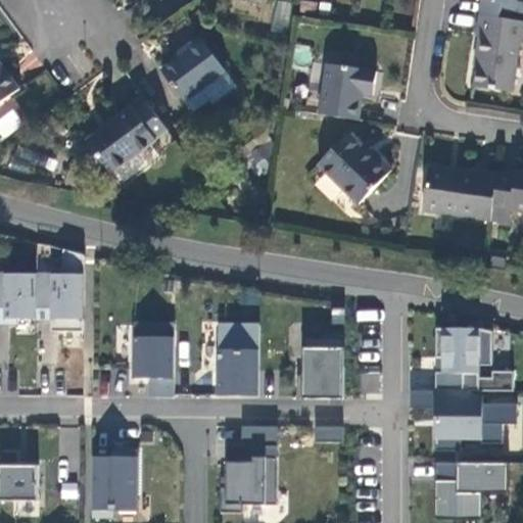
[(287,31),(291,3),(276,0),(271,28),(287,31)]
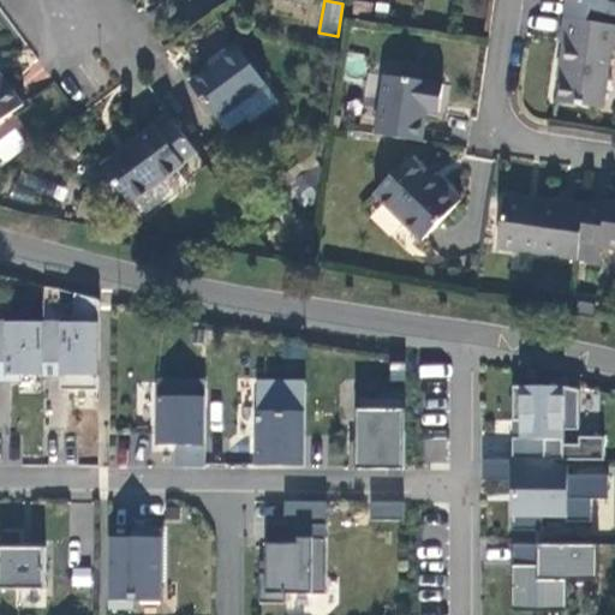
[(614,0),(585,0),(586,0),(583,21),(614,25),(614,0)]
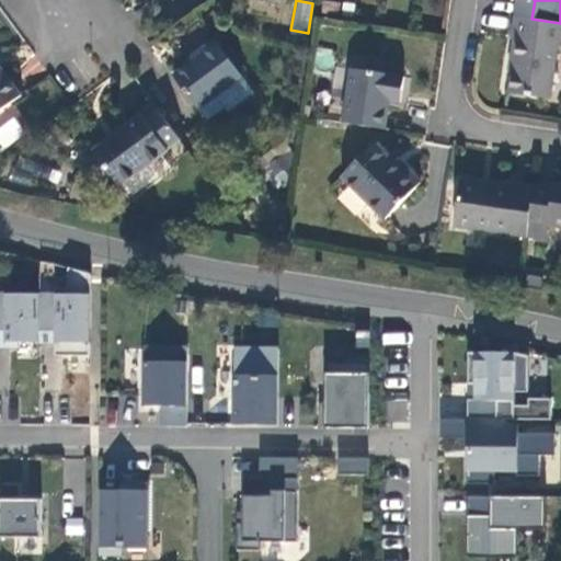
[(321,3),(320,14),(347,18),(348,7),(321,3)]
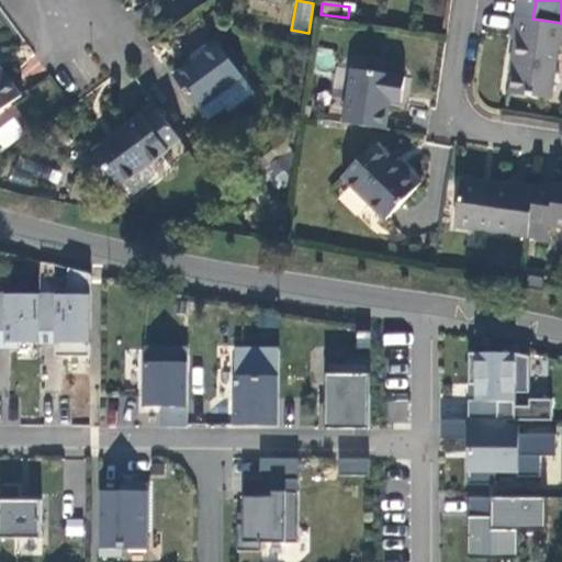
[(561,23),(532,19),(529,42),(531,42),(529,62),(531,63),(527,96),(561,100),(561,23)]
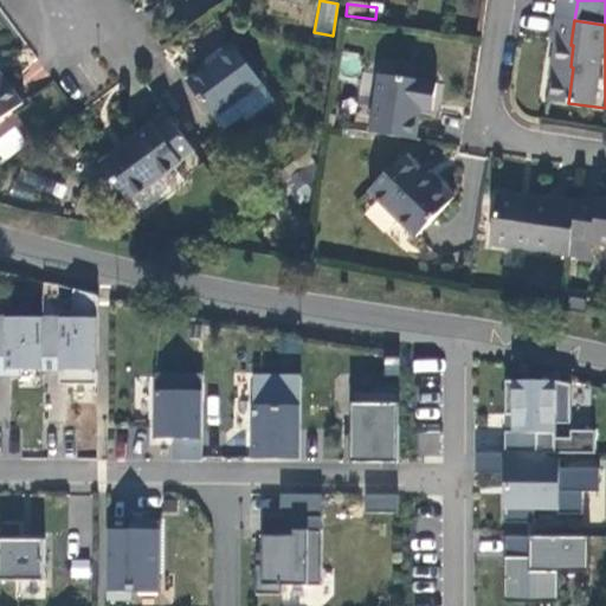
[(188,84),(214,120),(263,85),(233,45),(216,58),(218,62),(188,84)]
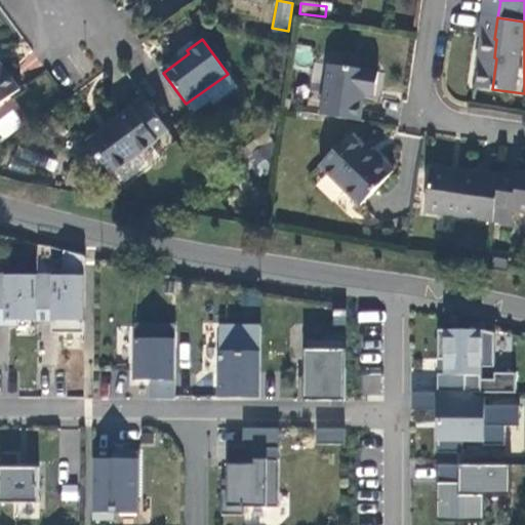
[(0,105),(21,90),(0,63),(0,105)]
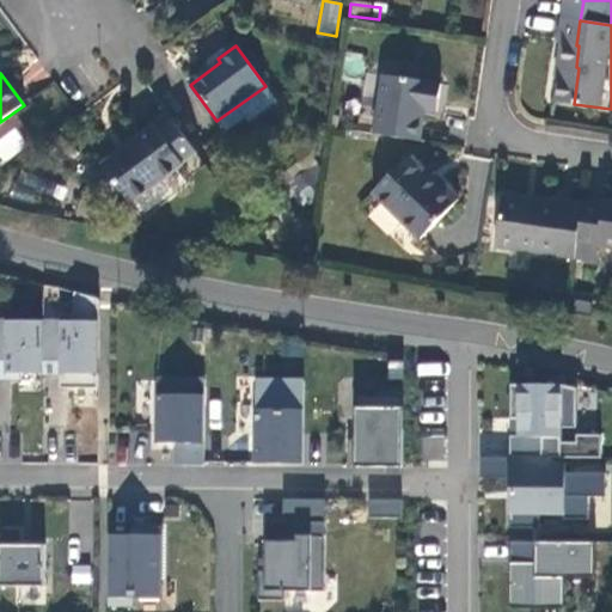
[(375,134),(420,141),(424,109),(438,111),(441,85),(384,75),(375,134)]
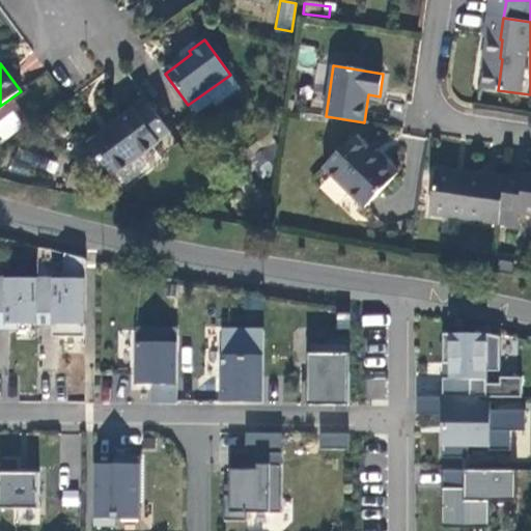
[(171,133),(149,104),(137,113),(134,109),(88,142),(113,177),(159,143),(171,133)]
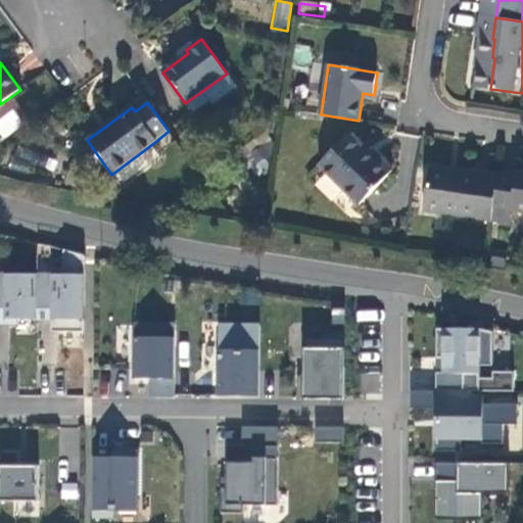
[(320,165),(360,205),(393,172),(376,154),(372,158),(349,136),(320,165)]
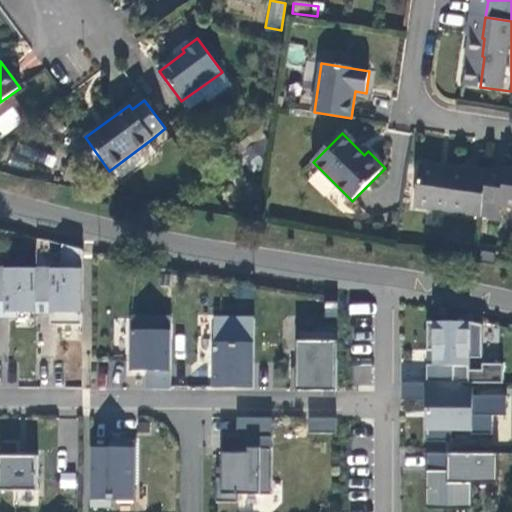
[(481,216),(488,169),(471,167),(470,172),(420,164),(414,206),(481,216)]
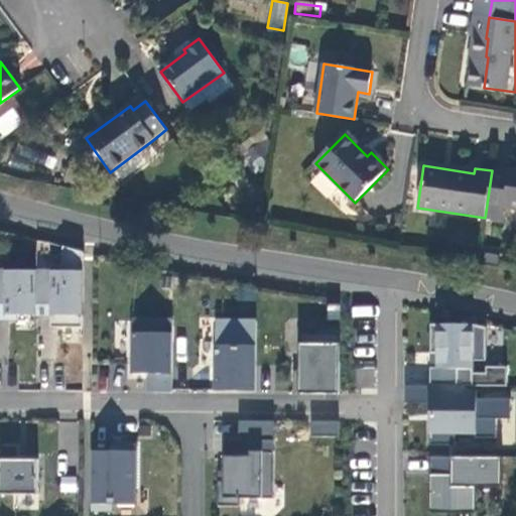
[(515,173),(492,170),(485,218),(503,220),(505,207),(515,208),(515,173)]
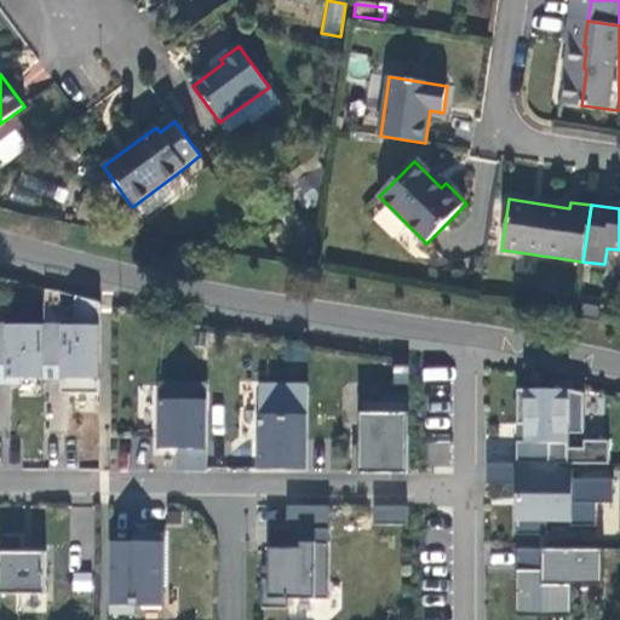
[(99,394),(101,300),(76,300),(76,327),(0,325),(0,377),(76,379),(76,394),(99,394)]
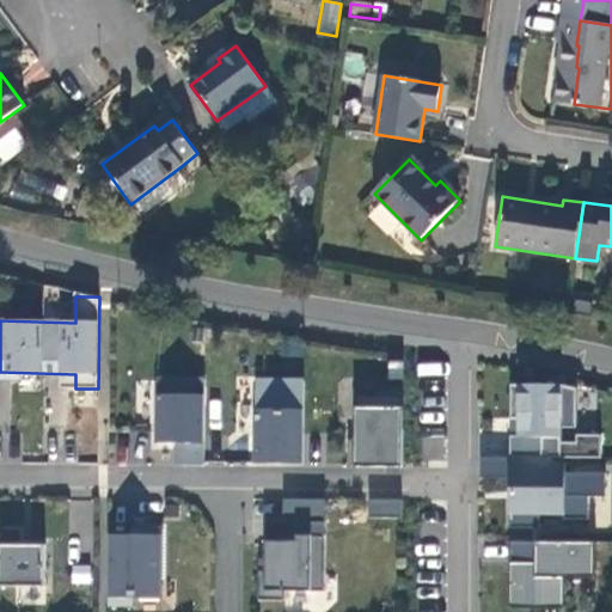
[(204,466),(204,380),(158,380),(158,444),(184,444),(184,465),(204,466)]
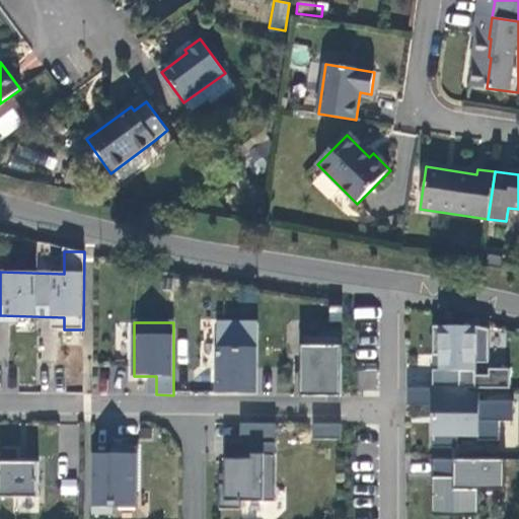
[(257,393),(258,322),(218,322),(217,392),(257,393)]
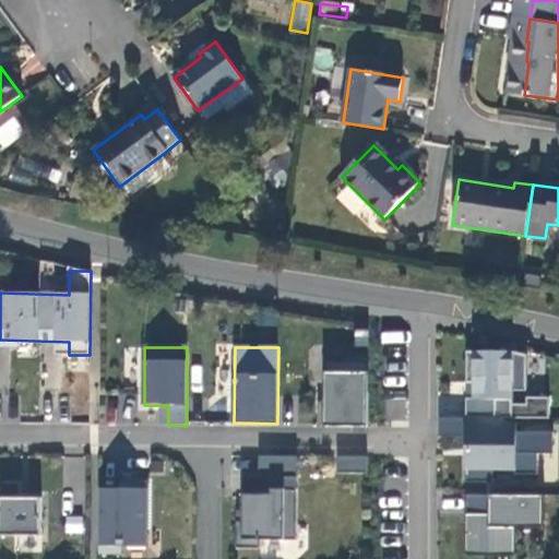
[(514,352),(467,352),(467,382),(474,382),(474,399),(467,397),(466,418),(504,418),(513,418),(513,391),(527,391),(527,355),(514,352)]
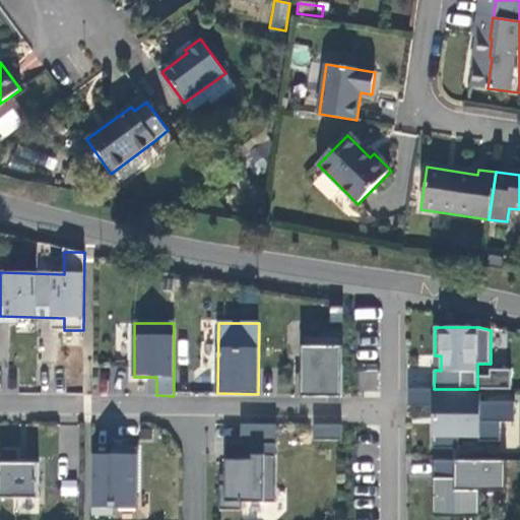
[(343,336),(303,336),(303,396),(342,396),(343,336)]
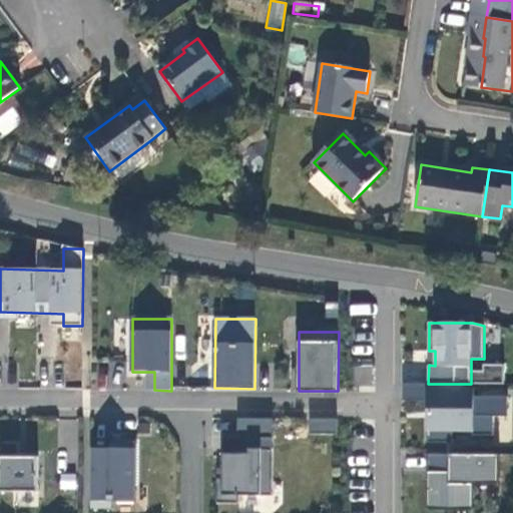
[(373,365),(354,365),(354,385),(373,385),(373,365)]
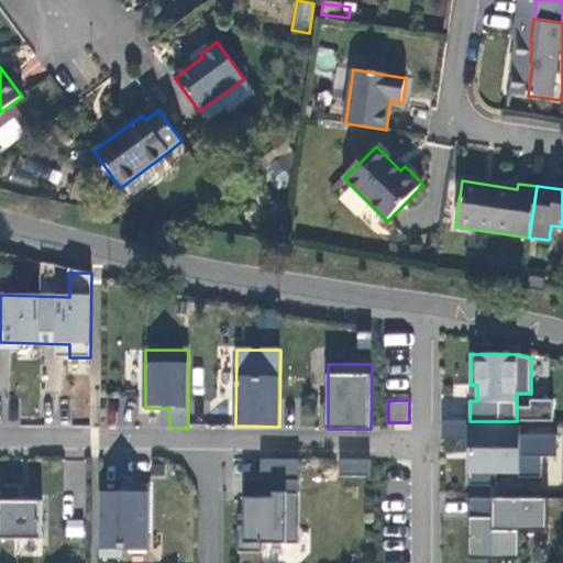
[(442,440),(470,440),(470,421),(442,420),(442,440)]
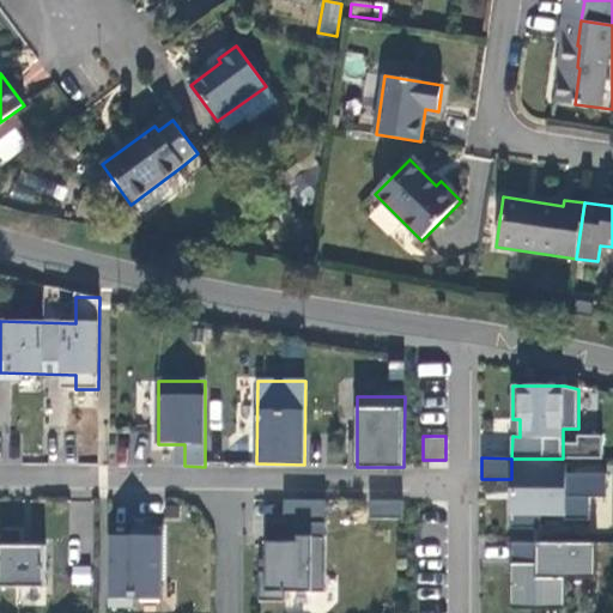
[(511,479),(511,528),(541,528),(541,514),(565,514),(565,520),(590,520),(590,497),(607,498),(607,474),(566,473),(553,473),(553,465),(553,459),(511,459),(511,479)]
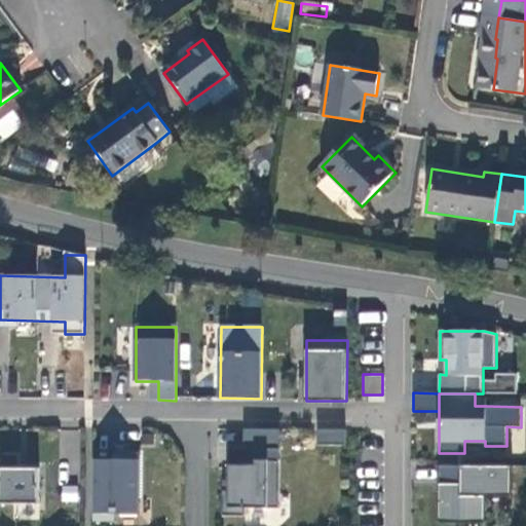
[(317,444),(346,444),(346,427),(317,427),(317,444)]
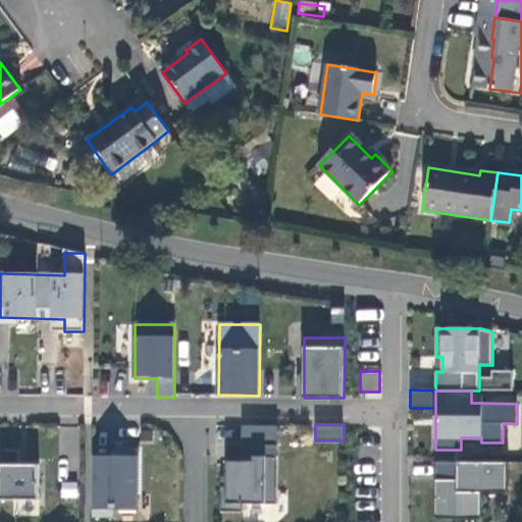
[(274,447),(278,447),(278,426),(243,426),(243,446),(274,447)]
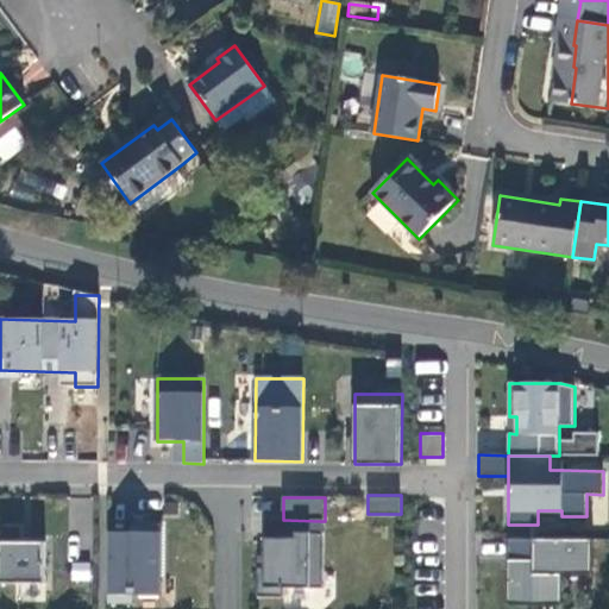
[(320,533),(320,521),(283,520),(265,520),(265,539),(296,539),(296,533),(320,533)]
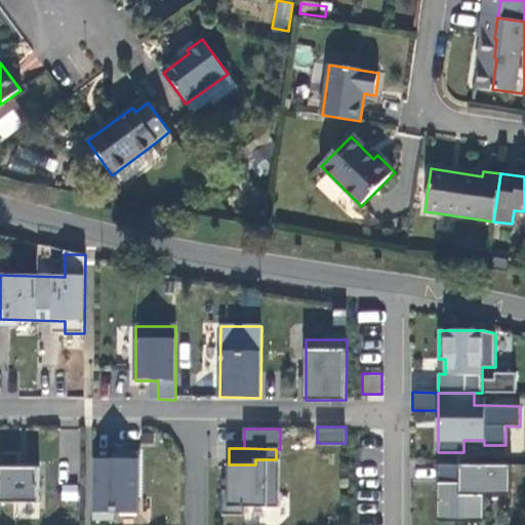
[(21,452),(0,451),(0,475),(0,501),(39,503),(40,469),(19,468),(21,452)]
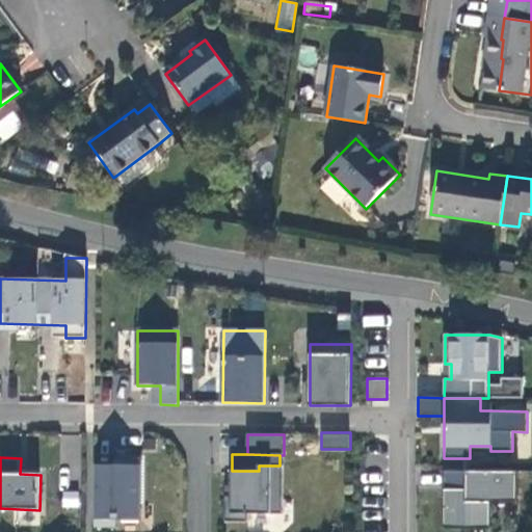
[(115,466),(96,466),(95,526),(115,526),(115,520),(140,520),(140,459),(115,459),(115,466)]
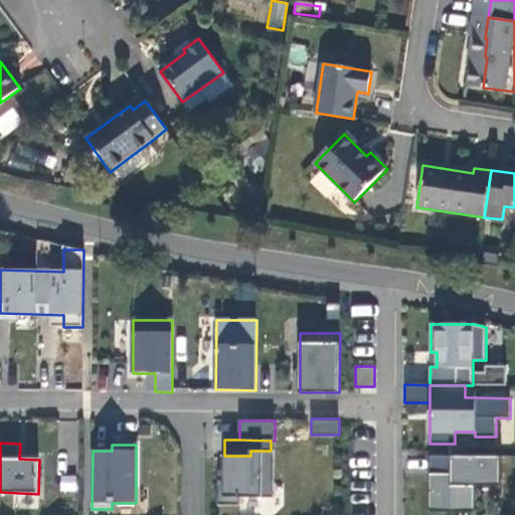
[(274,498),(274,451),(271,451),(250,451),(250,456),(224,456),(224,481),(218,481),(218,505),(240,505),(240,498),(274,498)]
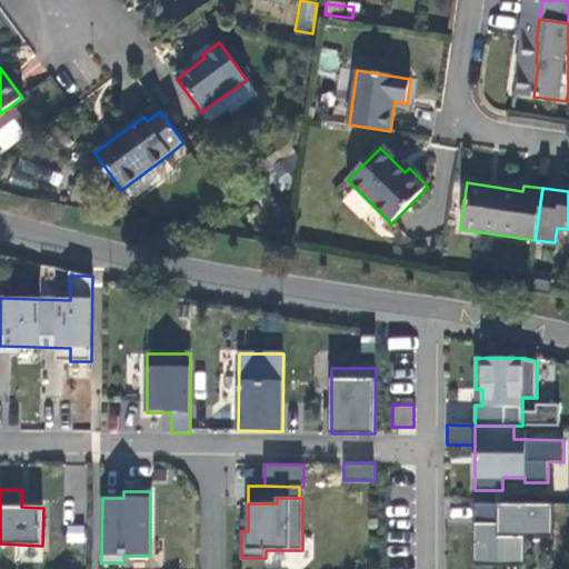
[(526,561),(478,561),(478,523),(475,523),(476,502),(475,502),(473,565),(525,566),(526,561)]
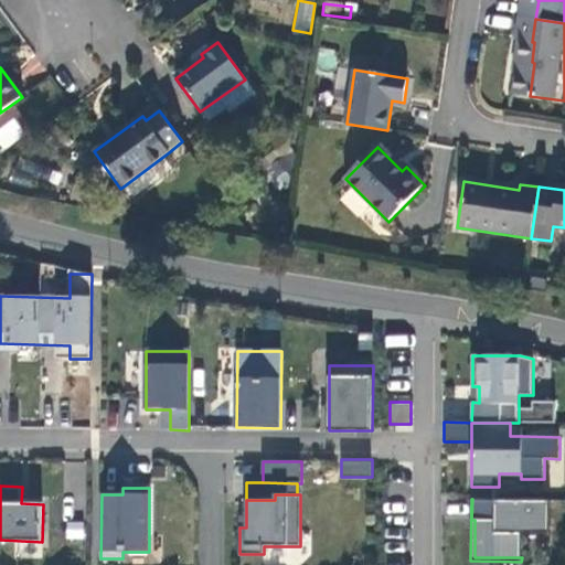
[(550,533),(551,500),(472,499),(471,520),(475,520),(475,557),(522,557),(522,533),(550,533)]
